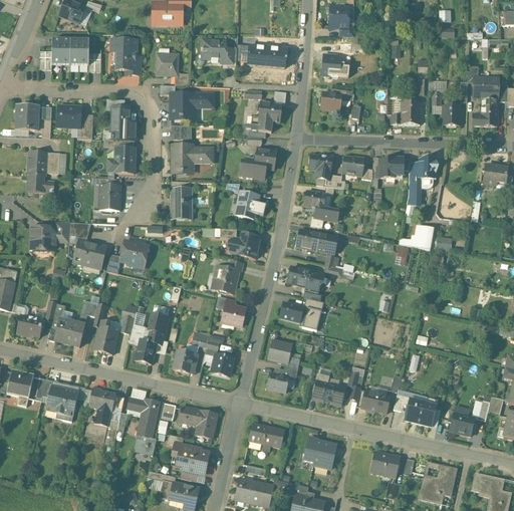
[(85,7),(68,0),(64,0),(58,16),(59,16),(59,15),(78,23),(78,24),(86,7),(85,7)]
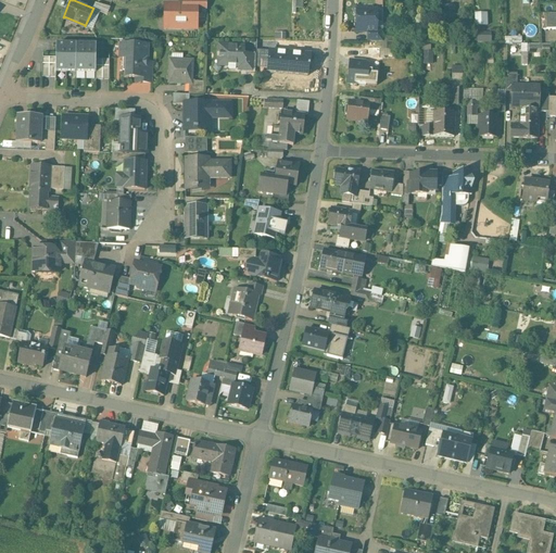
[(185,0),(185,1),(176,1),(176,5),(166,5),(166,22),(176,22),(176,26),(186,26),(186,22),(196,22),(196,7),(206,7),(206,0),(185,0)]
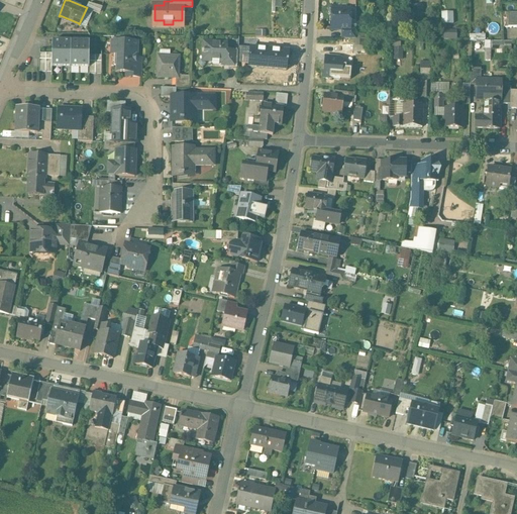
[(87,7),(79,24),(86,27),(93,7),(101,10),(102,5),(89,1),(86,7),(87,7)]
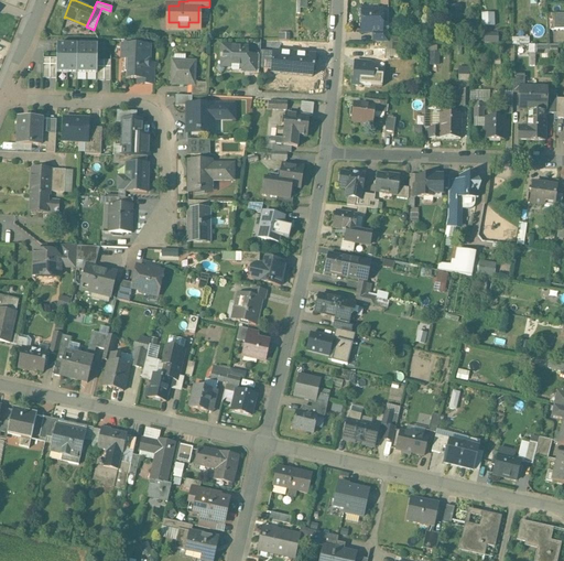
[(459,3),(451,4),(452,23),(461,23),(459,3)]
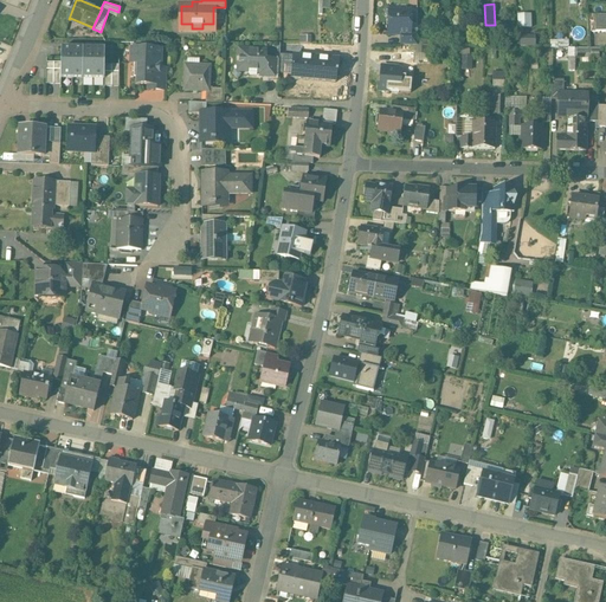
[(401,8),(389,8),(389,32),(401,32),(411,32),(411,31),(410,8),(408,8),(405,5),(401,8)]
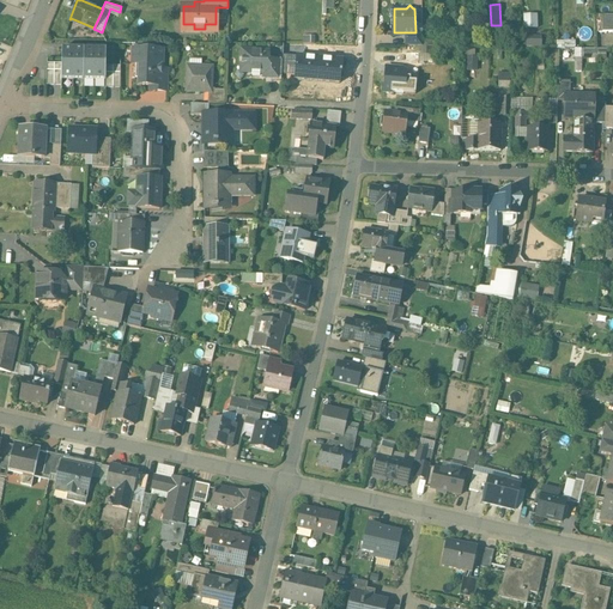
[(523,25),(538,24),(538,10),(523,11),(523,25)]
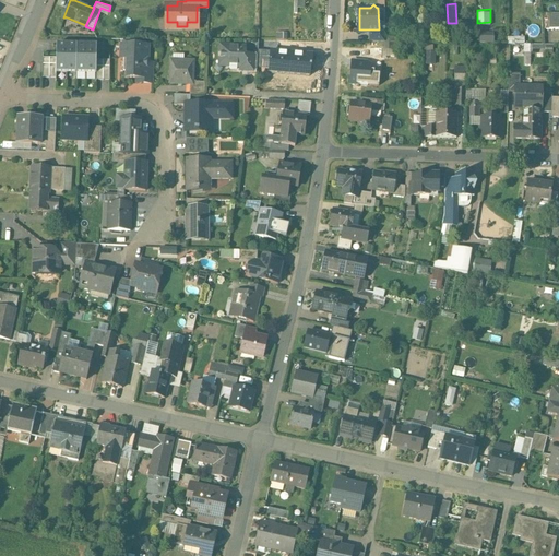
[(558,11),(542,12),(543,27),(558,26),(558,11)]
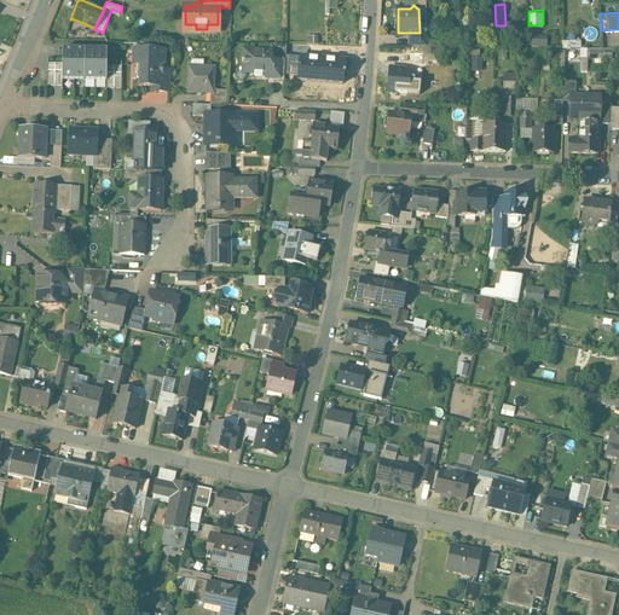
[(426,32),(420,32),(420,33),(410,33),(410,44),(427,44),(426,32)]
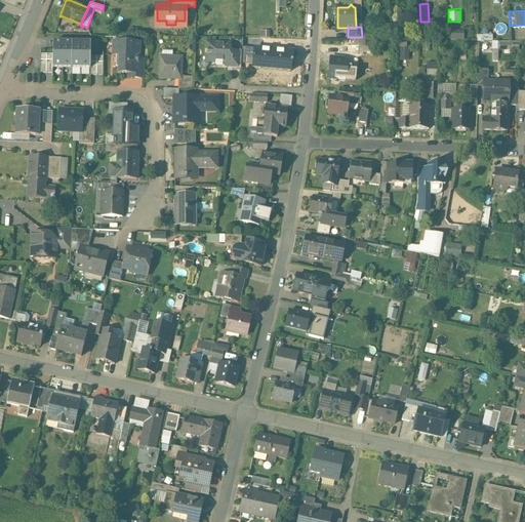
[(484,47),(492,47),(492,57),(497,57),(497,36),(484,36),(484,47)]
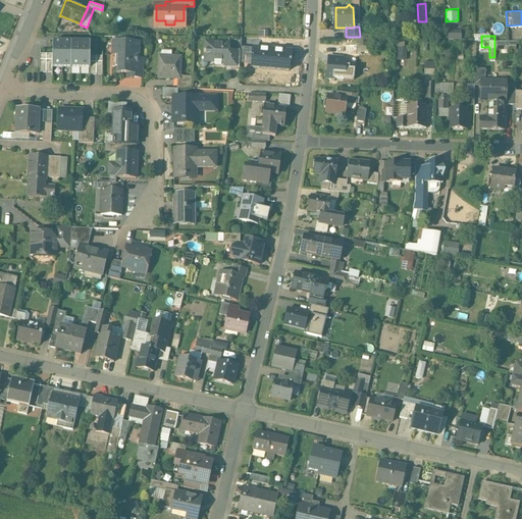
[(496,38),(496,47),(508,47),(509,38),(496,38)]
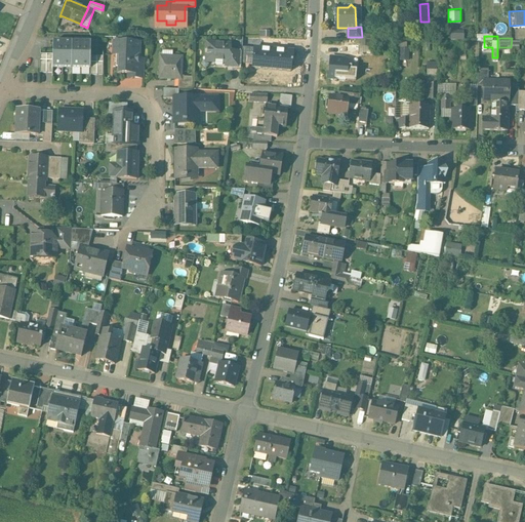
[(63,39),(52,39),(52,66),(63,66),(63,39)]
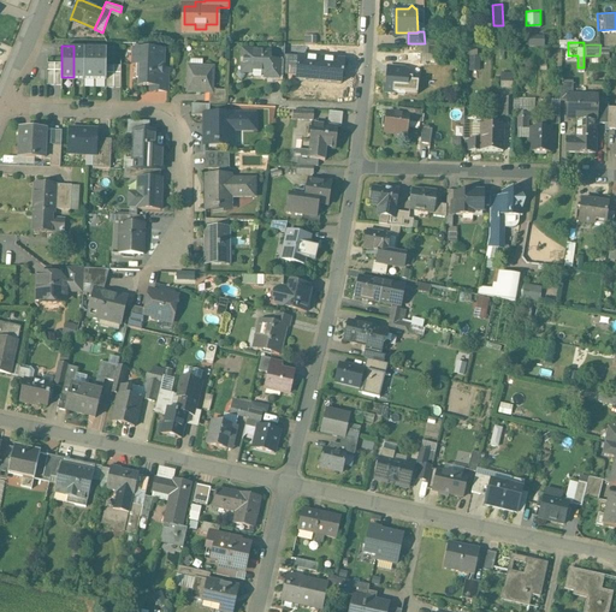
[(84,46),(73,46),(73,77),(84,77),(84,46)]
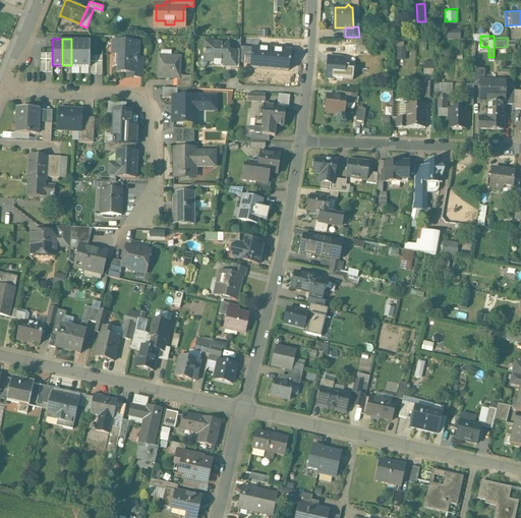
[(80,39),(71,39),(71,65),(80,65),(80,39)]
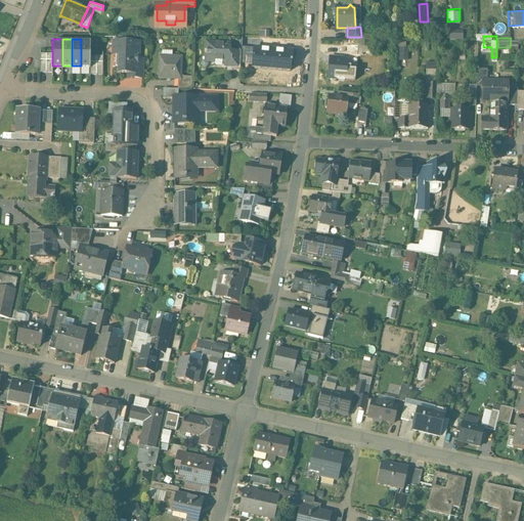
[(91,40),(81,39),(81,66),(90,67),(90,54),(91,40)]
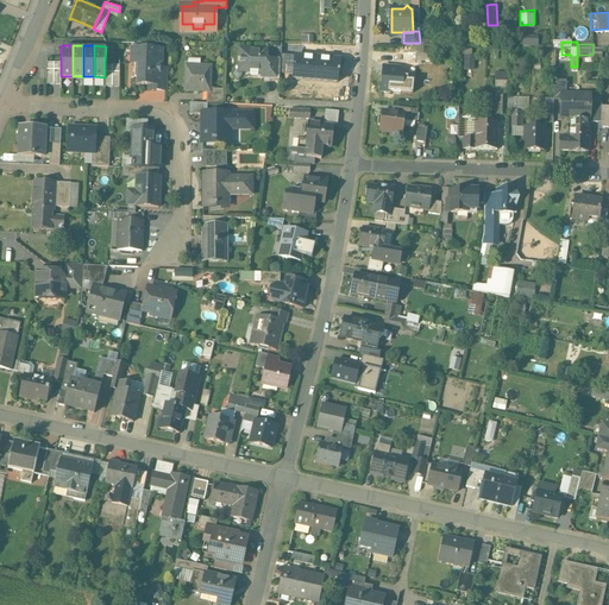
[(162,48),(132,46),(131,61),(138,62),(138,82),(149,82),(150,79),(154,79),(155,79),(156,75),(161,75),(161,67),(162,48)]
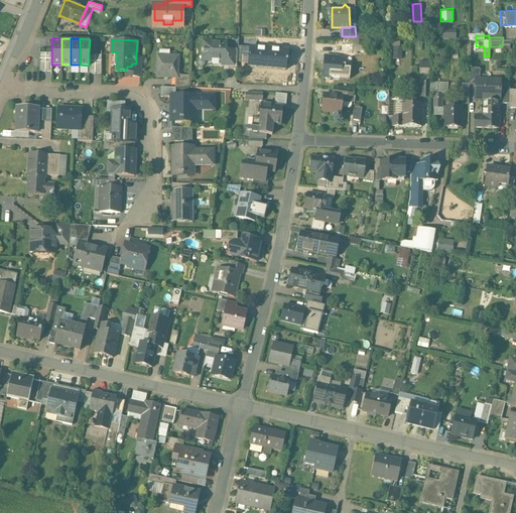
[(227,41),(204,40),(204,52),(204,54),(212,54),(212,61),(219,61),(219,57),(221,59),(222,59),(224,57),(227,57),(227,48),(227,41)]
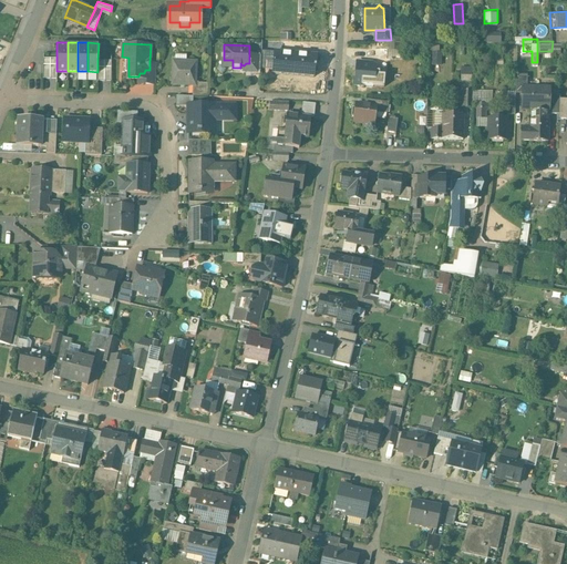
[(275,50),(261,49),(260,53),(260,67),(272,68),(275,50)]
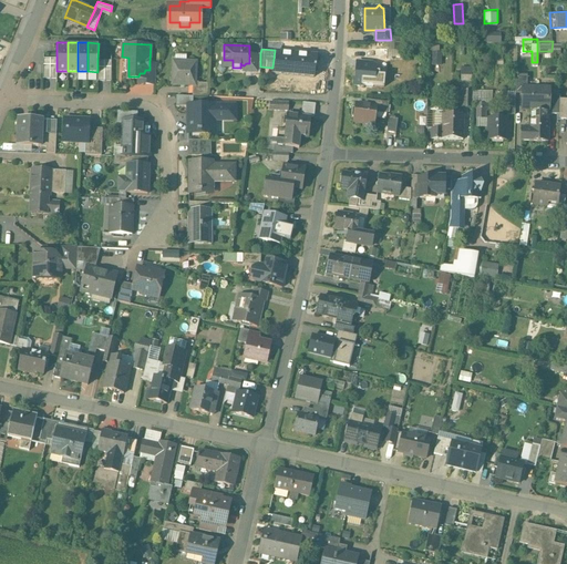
[(442,62),(442,49),(432,49),(432,62),(442,62)]
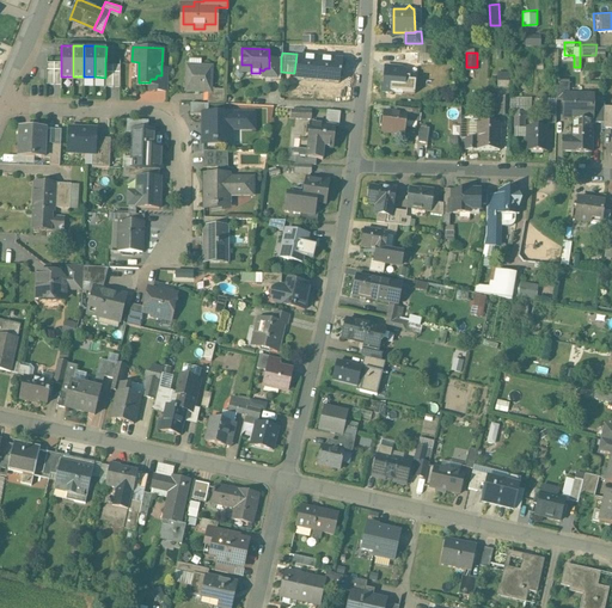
[(342,57),(297,54),(294,73),(294,77),(338,80),(338,72),(341,72),(342,57)]
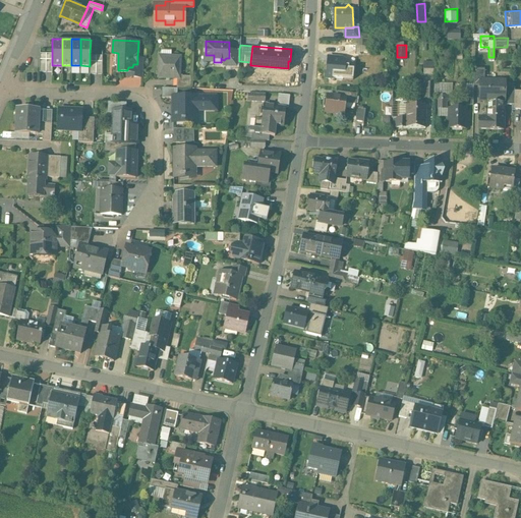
[(239,49),(229,49),(229,58),(230,59),(230,63),(239,64),(239,61),(239,49)]
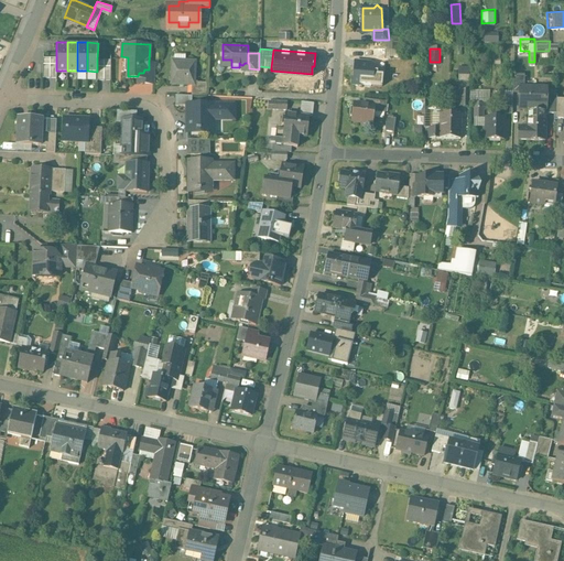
[(384,55),(371,54),(370,63),(360,62),(360,66),(354,66),(353,82),(364,83),(364,84),(371,84),(382,85),(384,55)]
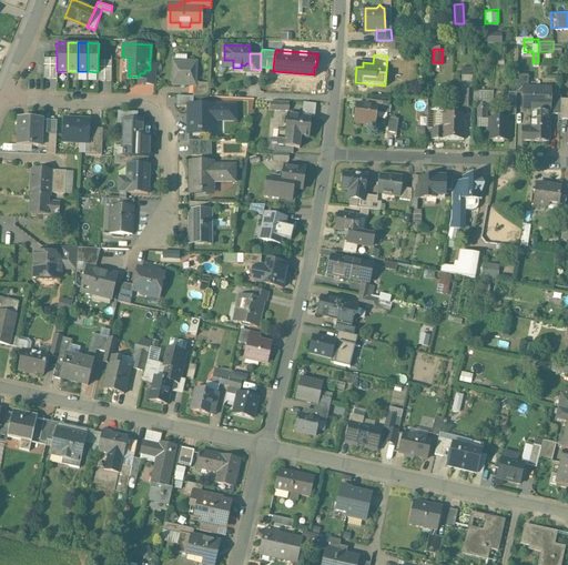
[(196,60),(173,59),(172,82),(193,83),(195,83),(195,81),(196,60)]
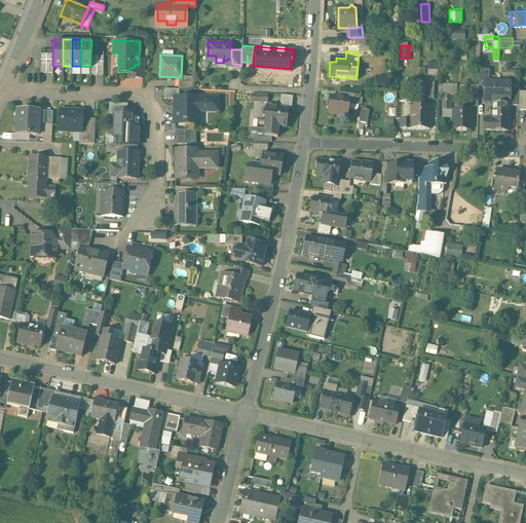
[(144,58),(139,58),(139,65),(135,65),(134,68),(133,68),(132,76),(143,76),(143,75),(144,75),(145,59),(144,59),(144,58)]
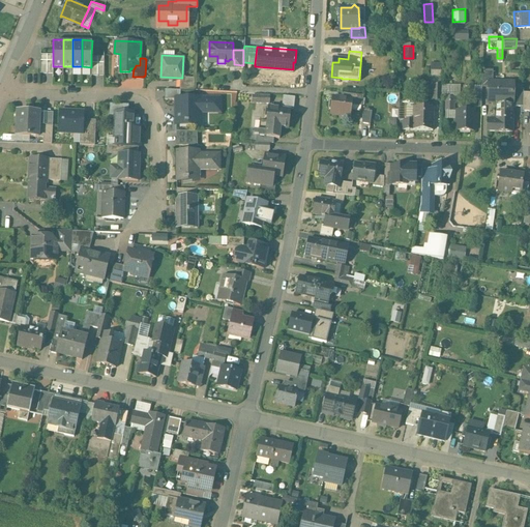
[(498,83),(493,83),(493,69),(482,68),(482,85),(489,85),(488,100),(497,100),(496,118),(488,118),(488,129),(512,130),(512,105),(513,87),(513,83),(511,81),(500,81),(498,83)]
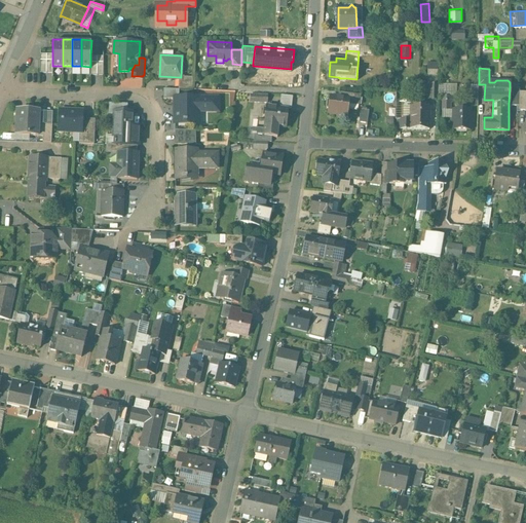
[(438,74),(427,74),(427,82),(430,82),(438,82),(438,74)]
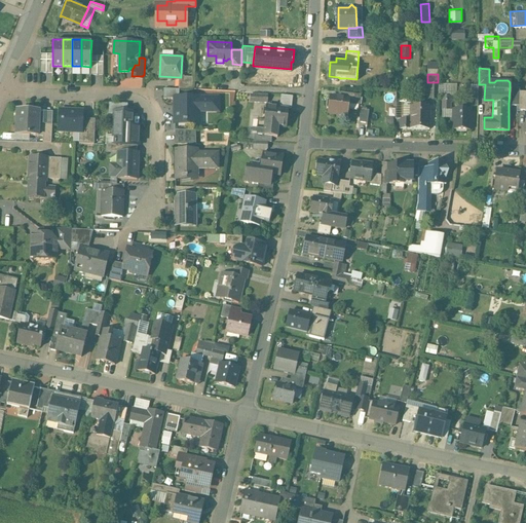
[(193,75),(181,75),(181,77),(179,77),(178,87),(179,87),(192,88),(193,75)]
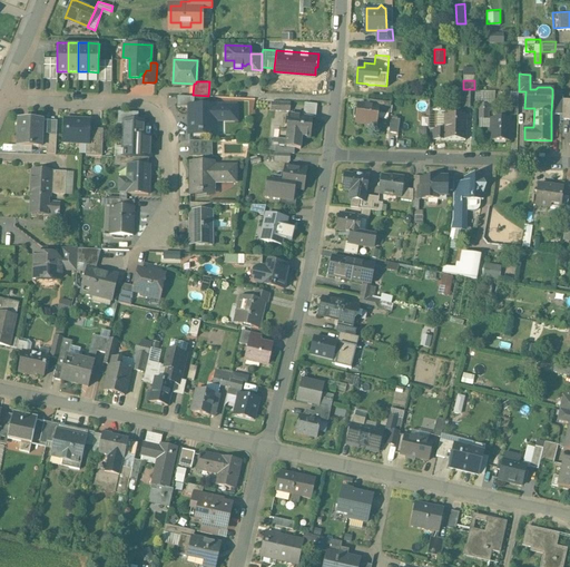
[(193,95),(177,94),(177,104),(189,104),(193,104),(194,104),(194,95),(193,95)]
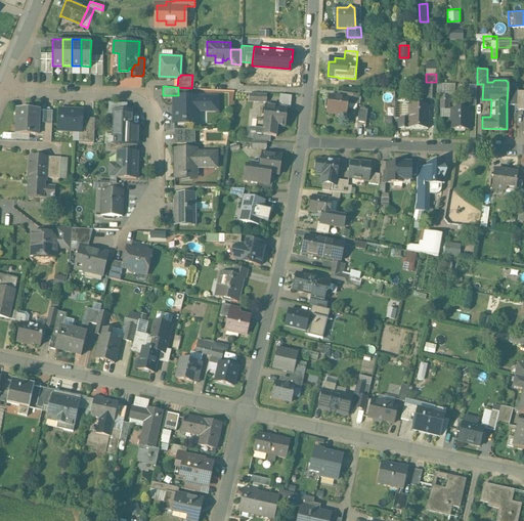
[(518,86),(508,86),(507,103),(517,103),(518,89),(518,86)]
